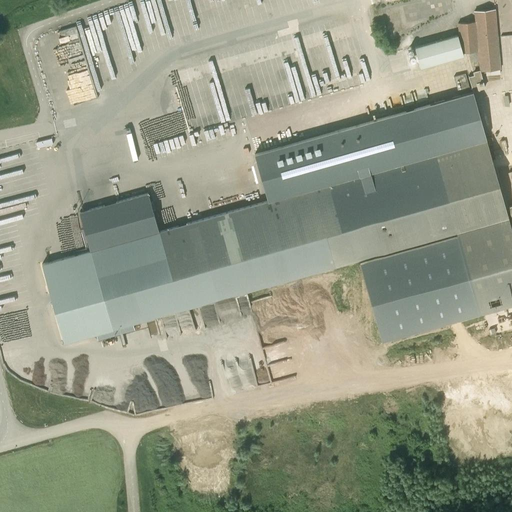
[(449,0),(420,0),(421,1),(403,4),(406,21),(452,12),(449,0)]
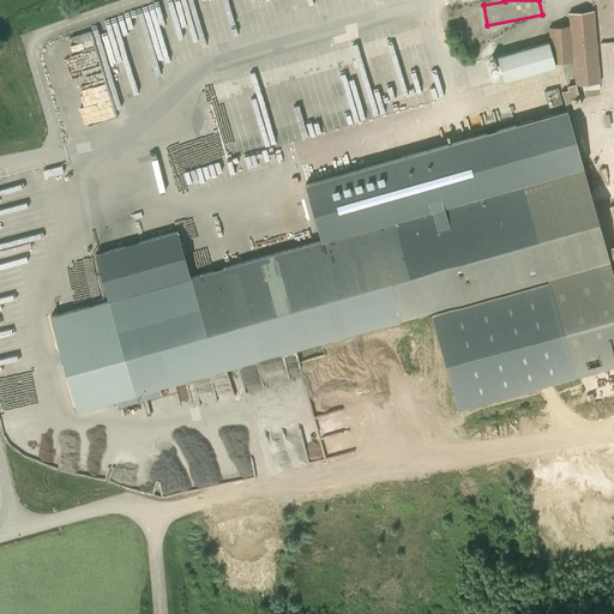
[(553,66),(572,65),(573,86),(597,84),(593,12),(569,14),(570,29),(551,30),(553,66)]
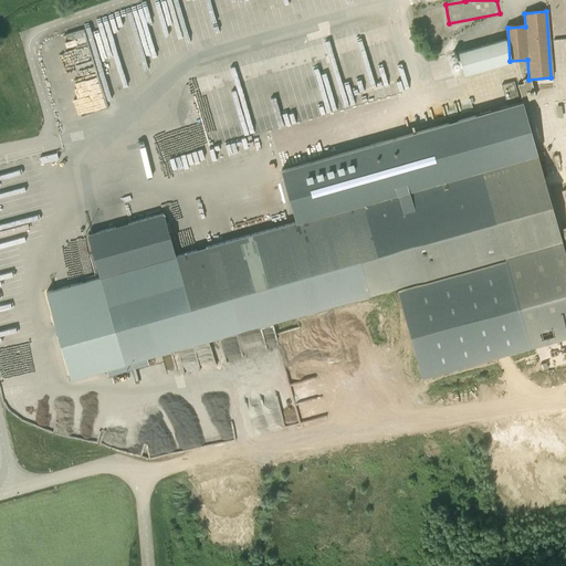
[(82,29),(58,37),(64,54),(87,46),(82,29)]
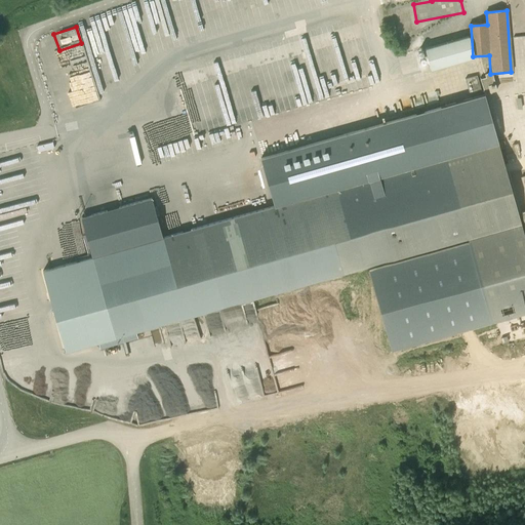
[(468,38),(426,50),(432,72),(474,59),(473,56),(468,38)]
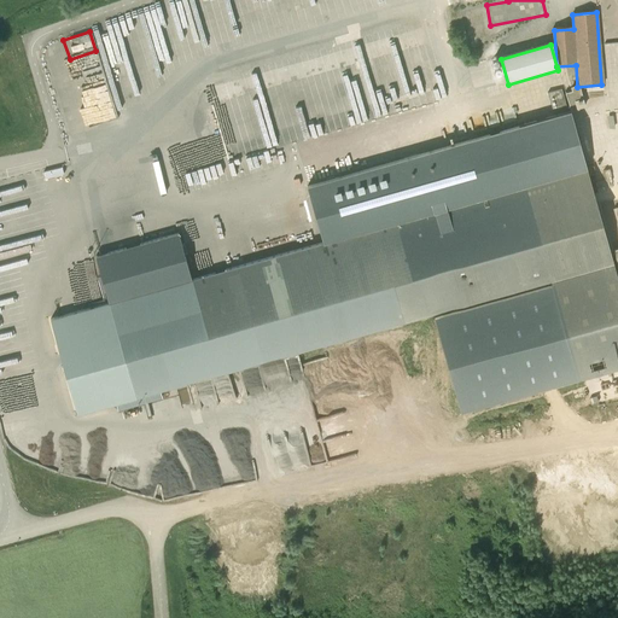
[(561,89),(547,93),(552,112),(566,109),(561,89)]
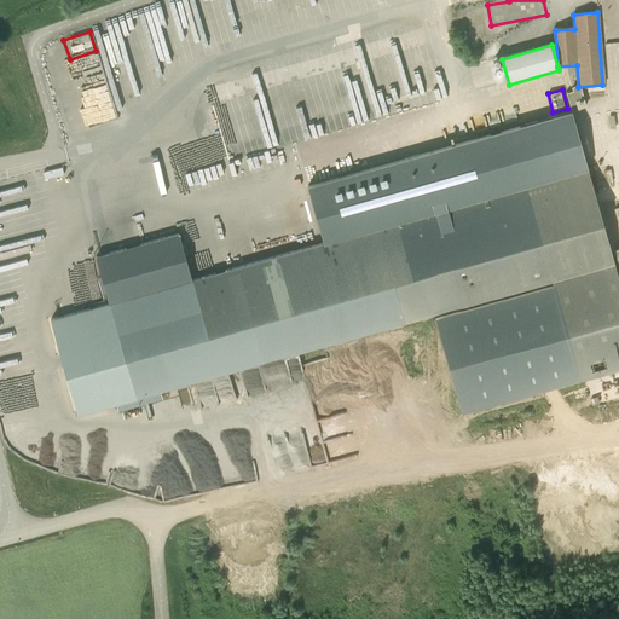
[(577,114),(585,111),(578,90),(572,91),(573,96),(566,98),(568,106),(574,105),(577,114)]
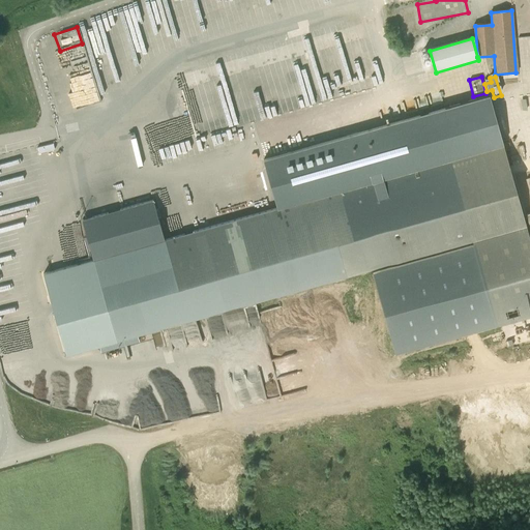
[(116,341),(319,284),(471,240),(472,243),(372,272),(394,354),(529,315),(529,239),(489,95),(263,159),(277,208),(164,239),(152,200),(82,219),(116,341)]
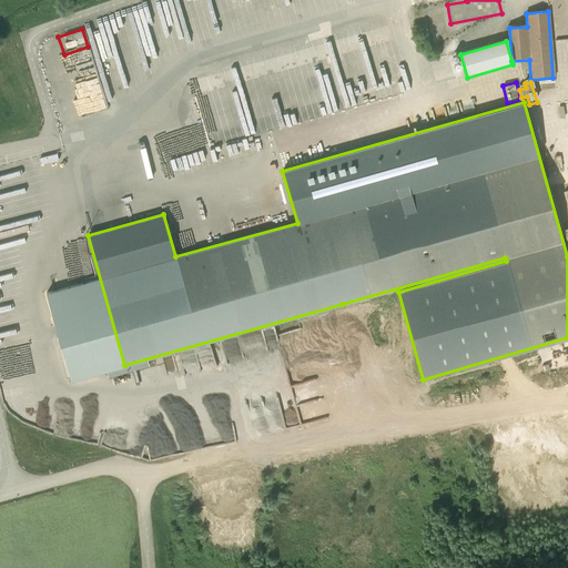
[(93,385),(81,387),(83,396),(95,393),(93,385)]
